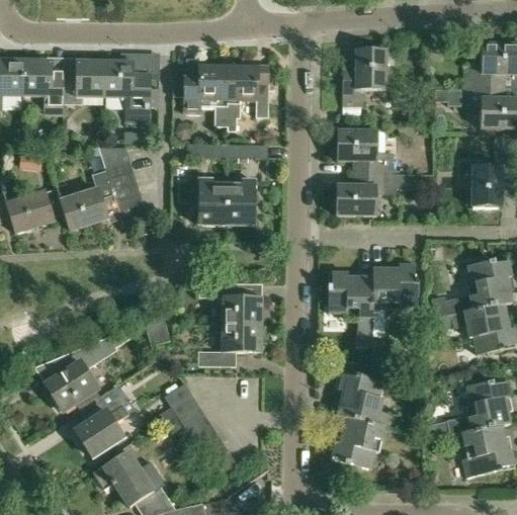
[(465,73),(465,86),(497,87),(497,75),(516,75),(516,44),(482,44),(482,74),(465,73)]
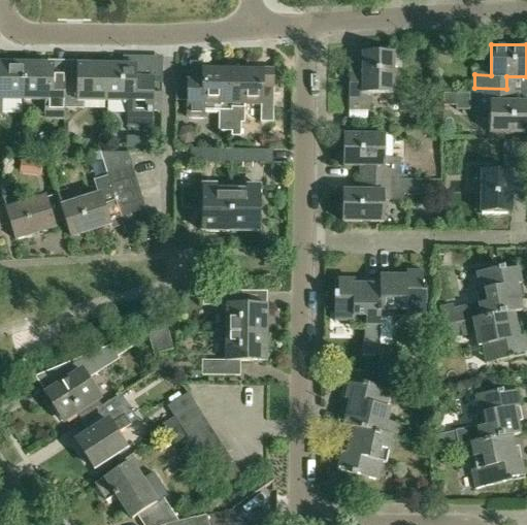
[(393,51),(364,50),(363,50),(362,67),(362,75),(350,75),(350,108),(368,108),(371,108),(371,92),(394,92),(394,65),(394,51),(393,51)]
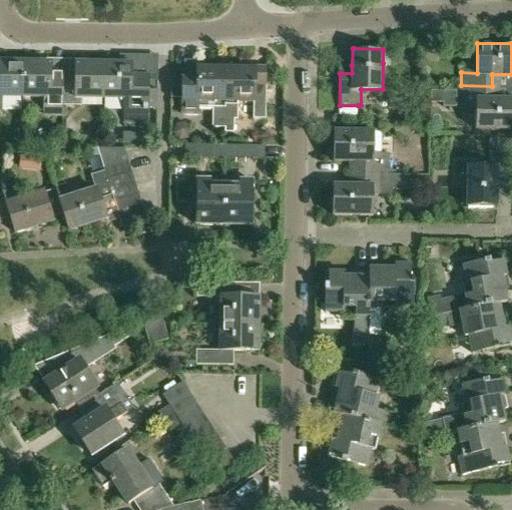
[(0,109),(0,102),(0,95),(21,95),(22,59),(7,59),(0,59),(0,109)]
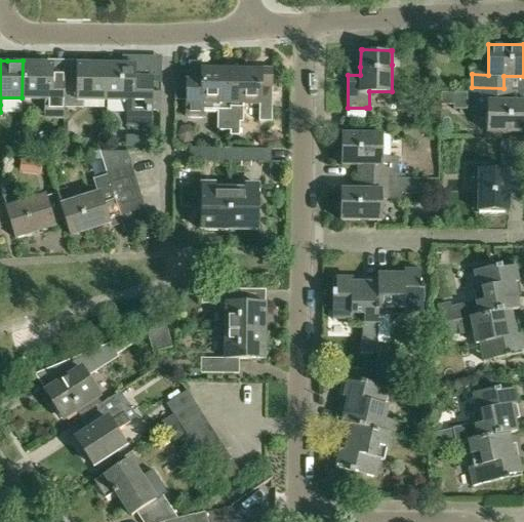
[(23,61),(22,97),(44,98),(44,106),(44,114),(63,114),(63,106),(64,79),(64,74),(51,74),(51,62),(40,62),(23,61)]
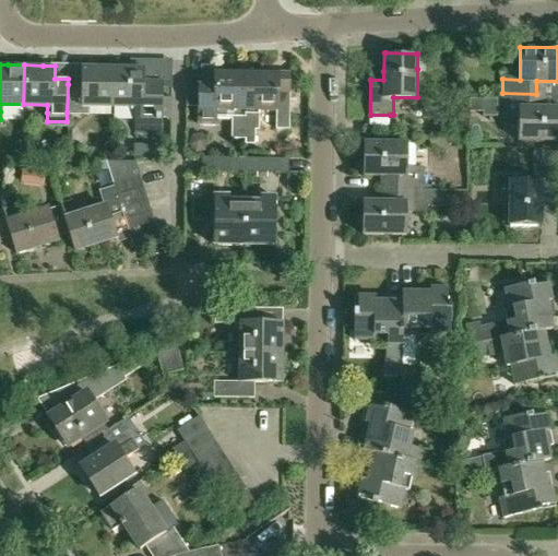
[(82,85),(68,84),(67,113),(87,114),(87,105),(111,106),(113,66),(82,66),(82,85)]
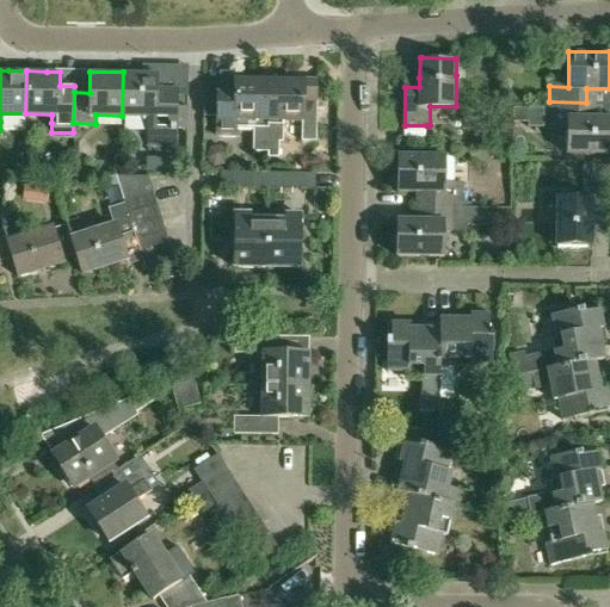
[(123,72),(122,116),(148,116),(148,125),(148,143),(176,144),(176,127),(189,127),(189,105),(176,105),(176,88),(160,88),(160,73),(143,73),(123,72)]
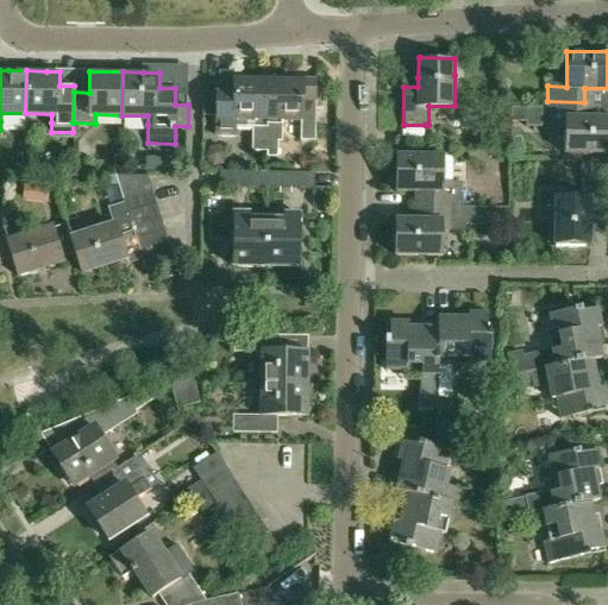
[(204,93),(204,113),(215,113),(215,131),(236,131),(236,125),(237,125),(254,126),(254,138),(254,146),(268,147),(268,151),(269,79),(237,77),(236,77),(236,90),(236,93),(221,93),(204,93)]
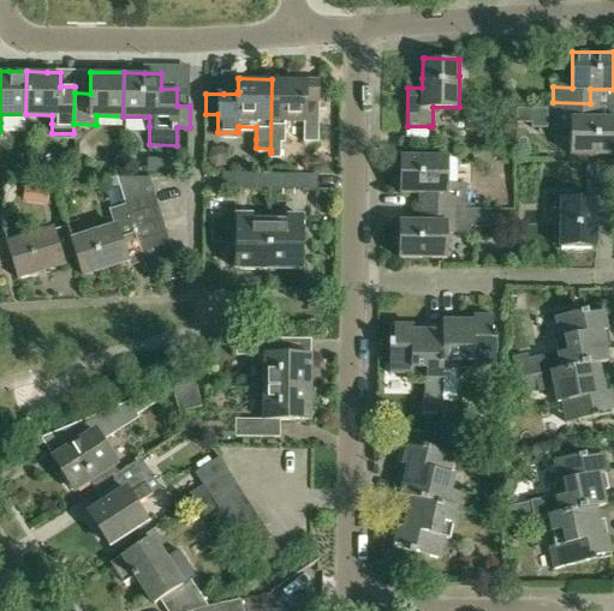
[(304,79),(272,79),(270,153),(282,153),(282,138),(286,138),(286,118),(304,118),(304,139),(320,139),(320,99),(304,99),(304,79)]
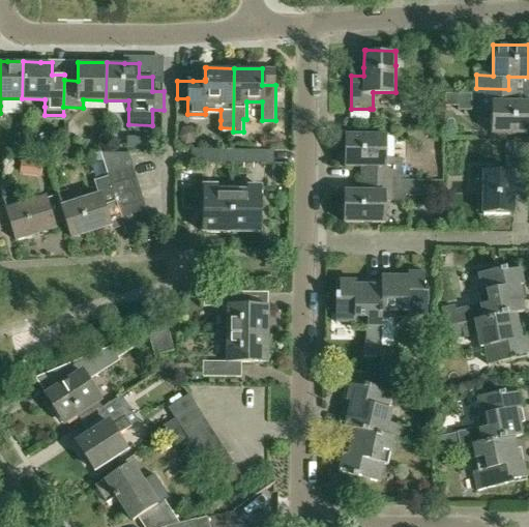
[(528,100),(508,101),(508,89),(476,88),(475,107),(492,107),(492,133),(528,133),(528,100)]
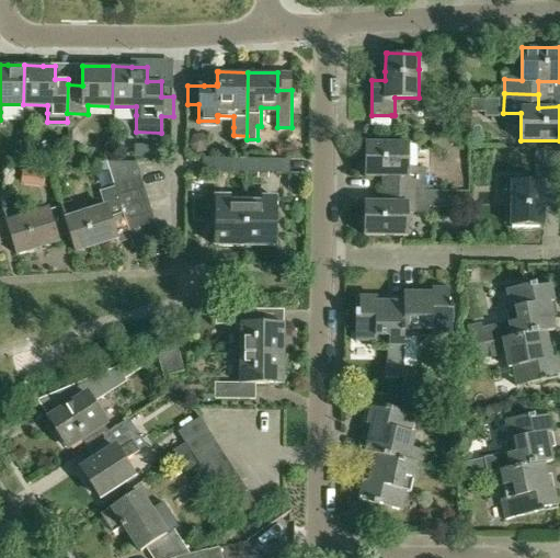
[(486,105),(486,111),(486,115),(500,115),(500,98),(472,98),(472,105),(486,105)]
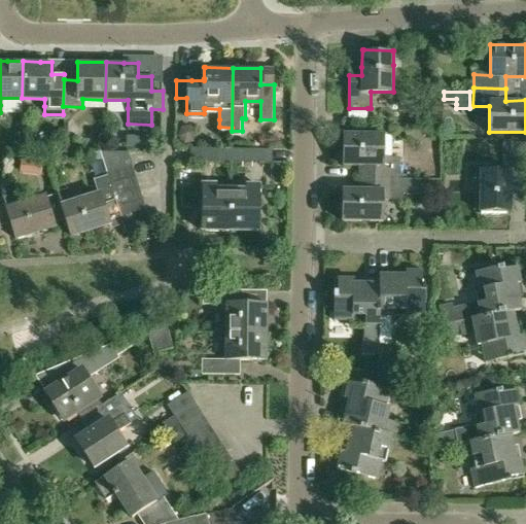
[(369,165),(367,176),(399,177),(400,155),(384,155),(385,134),(343,133),(342,164),(369,165)]
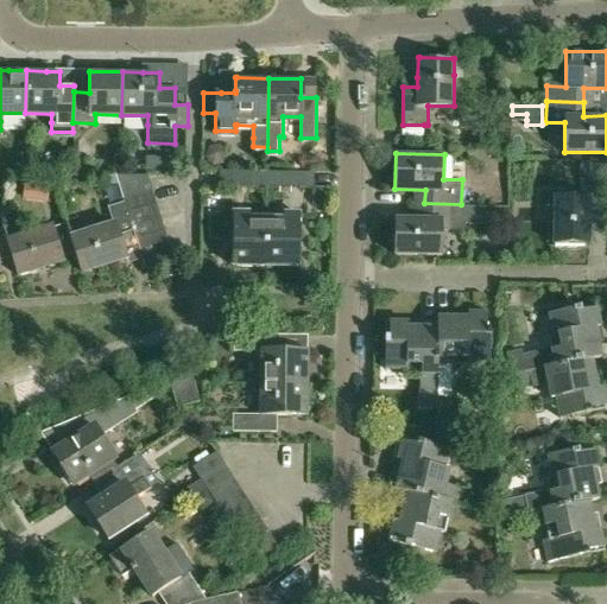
[(219,184),(267,184),(267,169),(220,167),(219,184)]
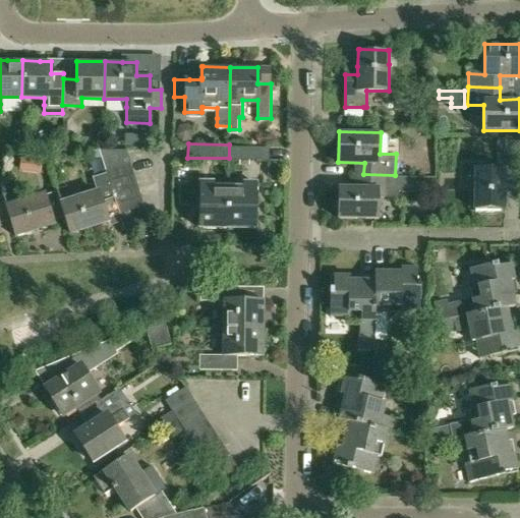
[(125,150),(98,149),(105,169),(129,161),(125,150)]
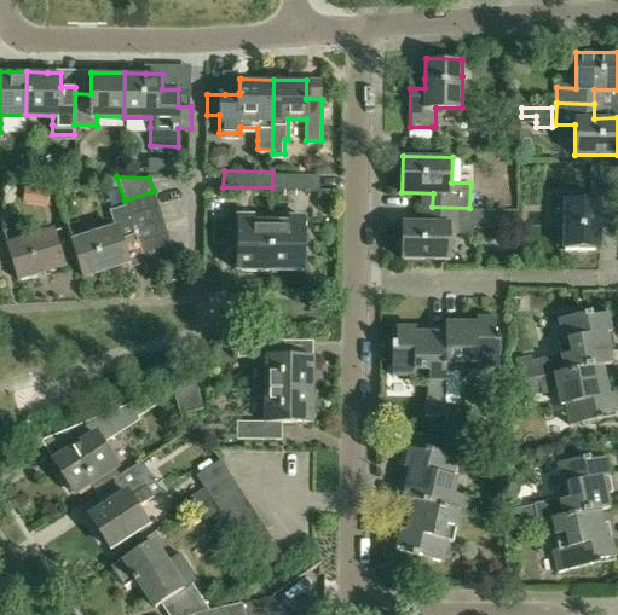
[(591,181),(590,199),(565,199),(565,248),(601,248),(601,218),(617,218),(617,181),(591,181)]
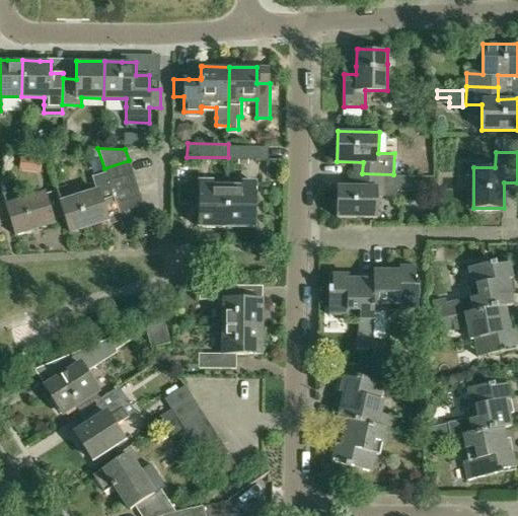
[(129,160),(104,168),(104,171),(107,180),(133,172),(129,160)]
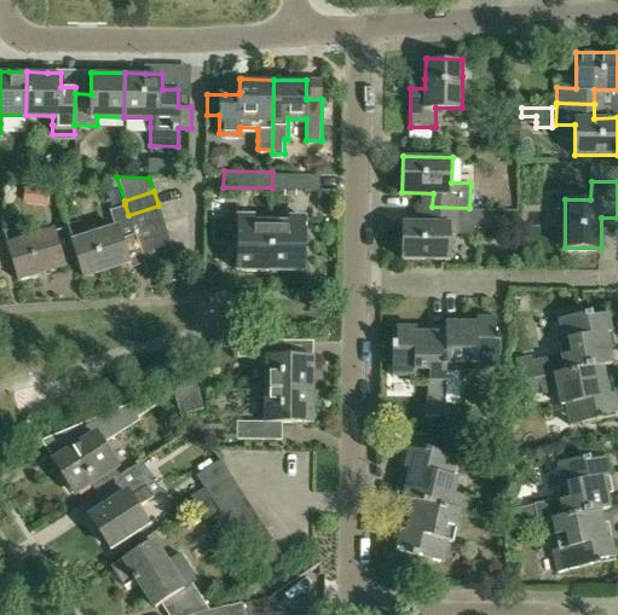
[(140,253),(142,255),(171,247),(167,232),(137,242),(133,228),(128,214),(125,204),(111,209),(117,226),(71,241),(76,256),(82,276),(128,261),(127,256),(140,253)]
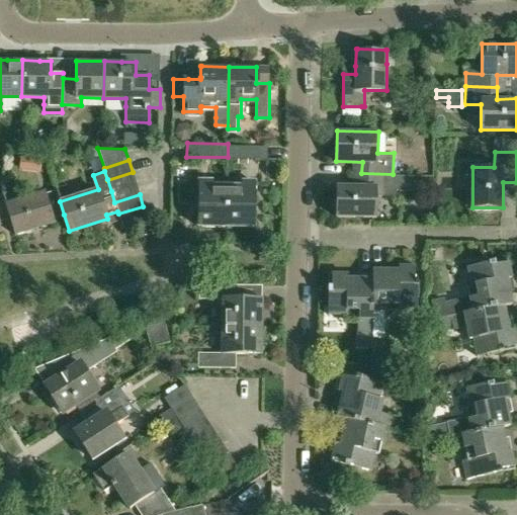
[(133,172),(107,180),(111,191),(136,183),(133,172)]
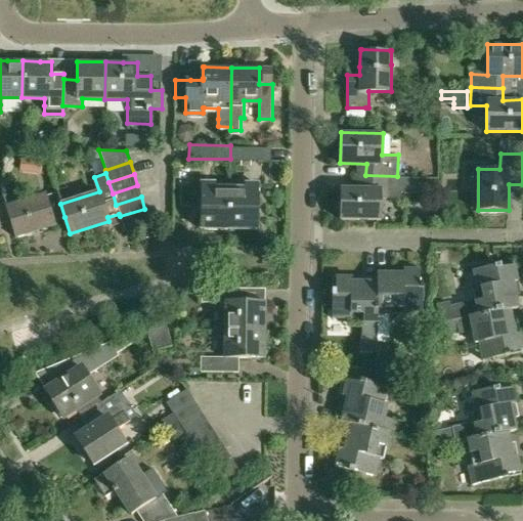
[(381,193),(390,193),(390,198),(401,198),(401,190),(419,191),(419,176),(397,176),(365,175),(365,188),(341,187),(340,218),(381,219),(381,193)]
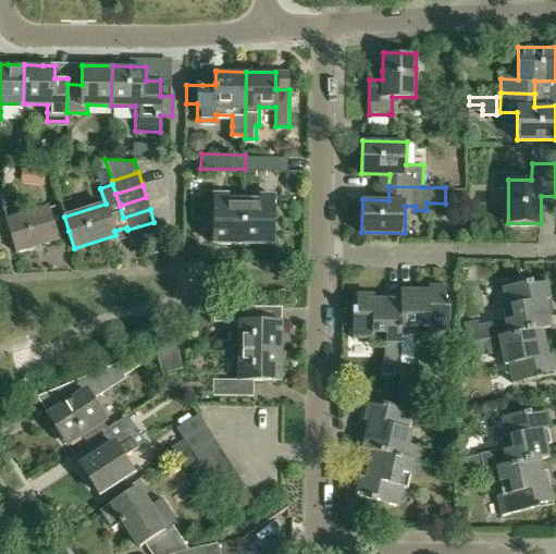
[(214,192),(214,242),(244,243),(244,202),(244,197),(230,197),(230,192),(214,192)]
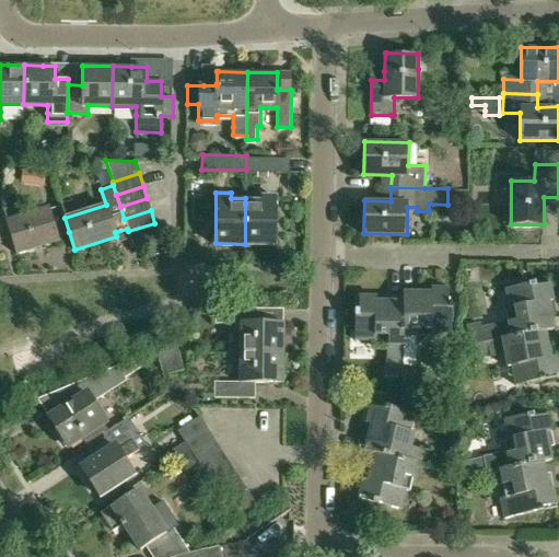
[(261,204),(245,204),(245,244),(277,244),(277,194),(261,194),(261,204)]
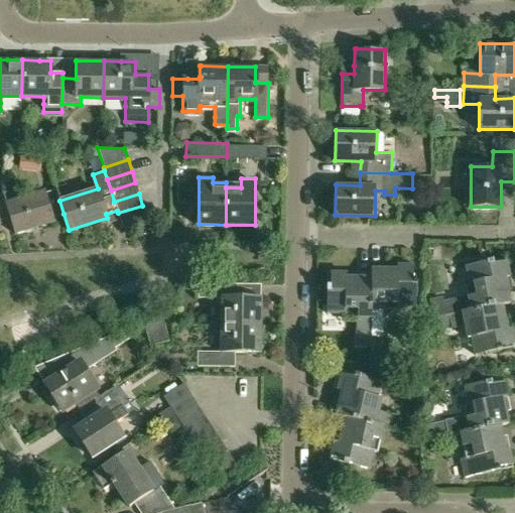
[(139,194),(135,182),(111,190),(114,202),(139,194)]
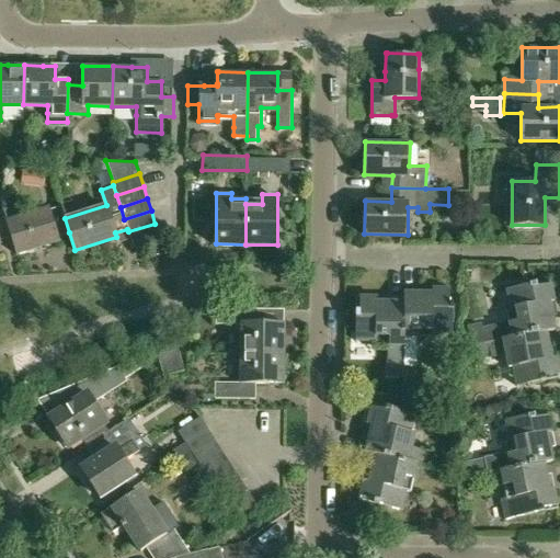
[(47,208),(6,221),(10,236),(15,253),(57,240),(56,236),(69,232),(65,218),(59,205),(47,208)]
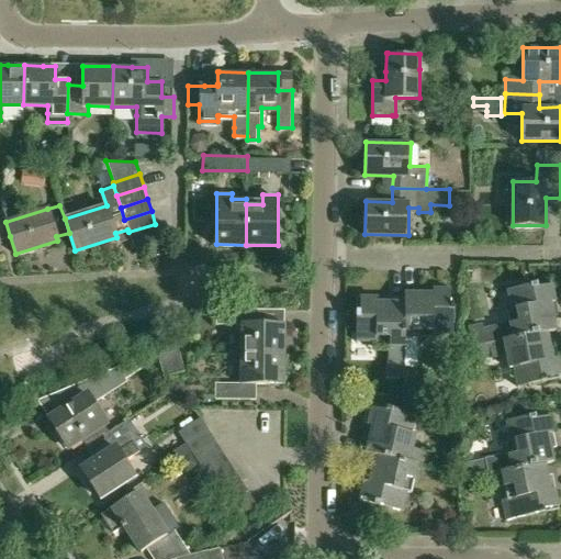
[(0,238),(10,236),(6,222),(1,209),(0,208),(0,238)]
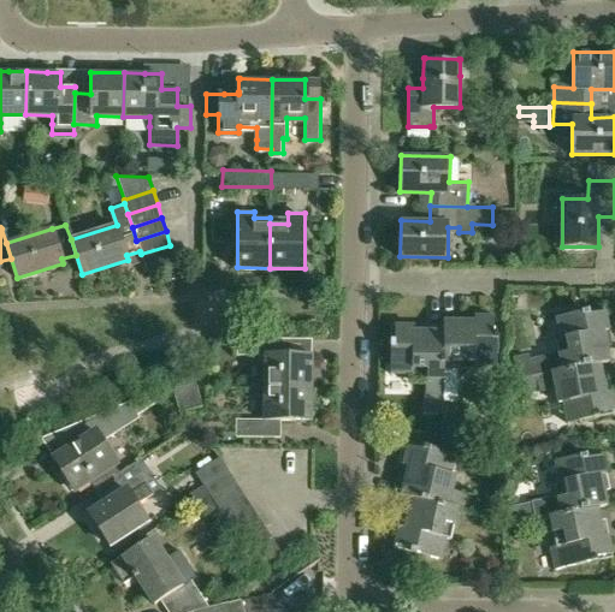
[(176,261),(170,245),(141,254),(147,271),(176,261)]
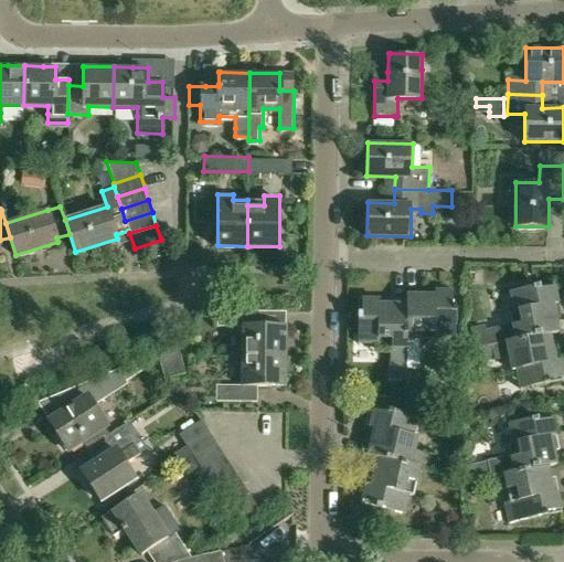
[(498,327),(501,341),(501,342),(550,332),(556,331),(552,304),(556,303),(553,283),(510,290),(513,309),(509,310),(511,325),(498,327)]
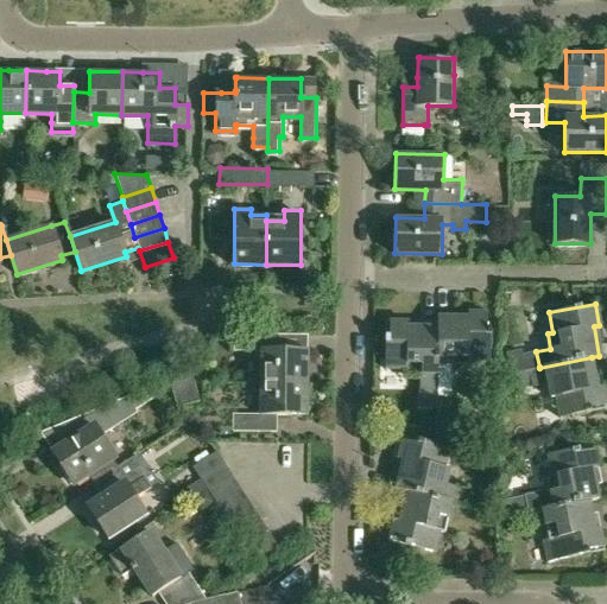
[(437,325),(437,363),(438,363),(438,373),(453,373),(453,363),(468,363),(469,358),(491,358),(491,311),(468,310),(468,315),(437,315),(437,325)]
